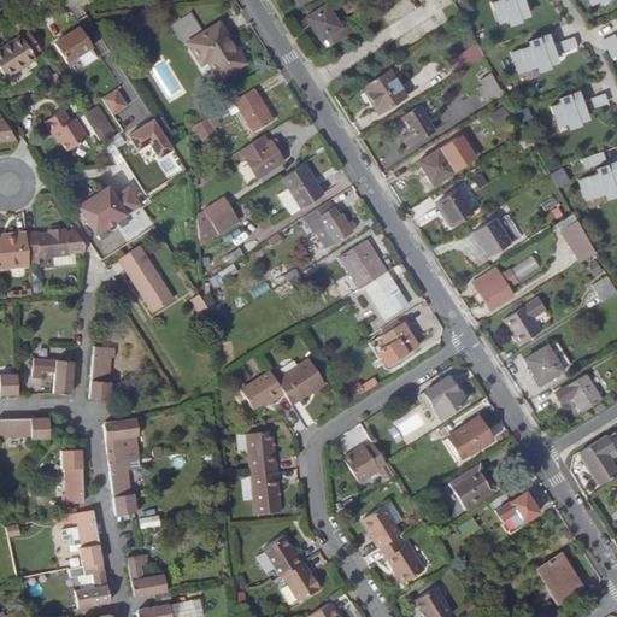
[(523,1),(523,0),(499,0),(500,0),(491,4),(494,11),(498,22),(507,18),(509,24),(519,21),(518,17),(528,15),(523,1)]
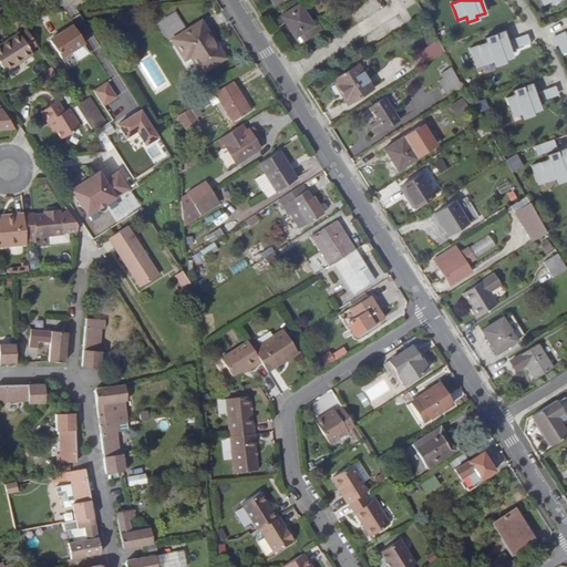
[(297,35),(301,43),(321,30),(316,20),(311,22),(300,4),(281,17),(296,37),(297,35)]
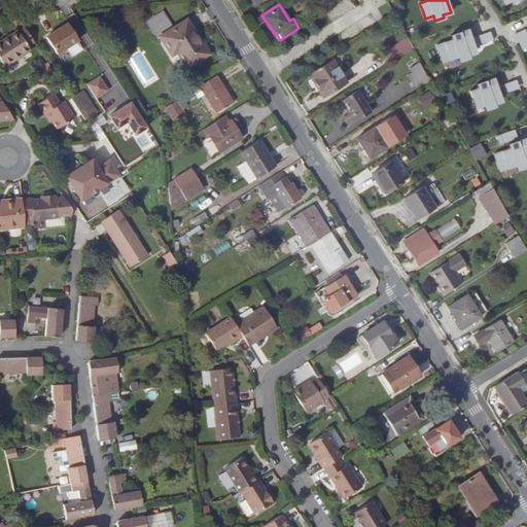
[(144,21),(152,33),(170,22),(162,9),(144,21)]
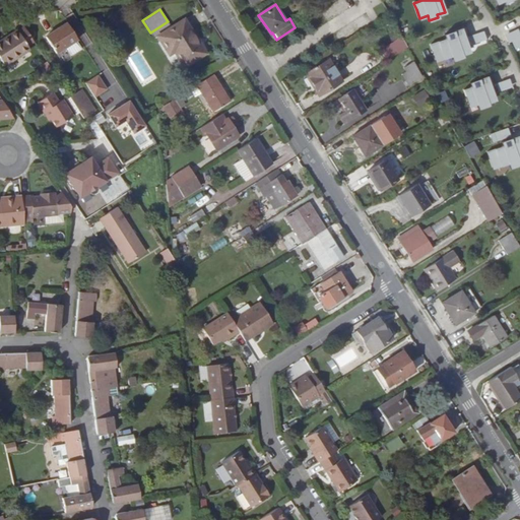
[(204,54),(184,20),(158,37),(170,54),(175,51),(185,66),(204,54)]
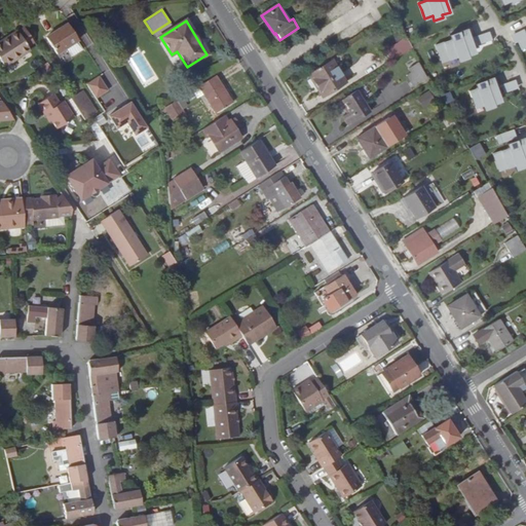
[(66,25),(43,39),(54,57),(76,42),(66,25)]
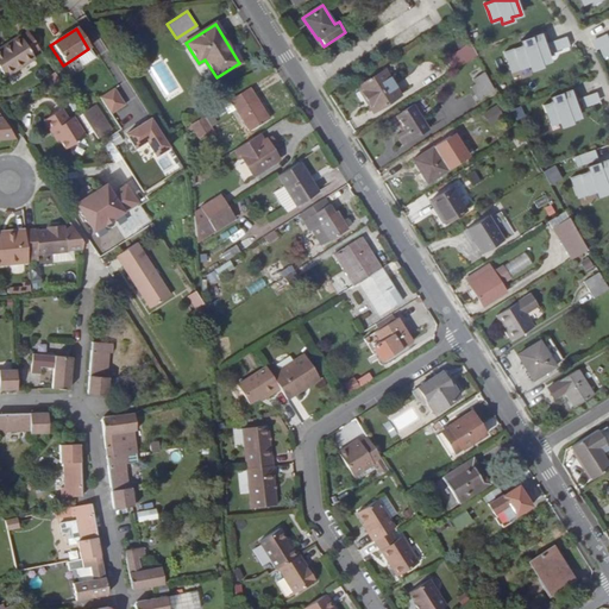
[(22,35),(0,48),(0,67),(6,77),(36,58),(22,35)]
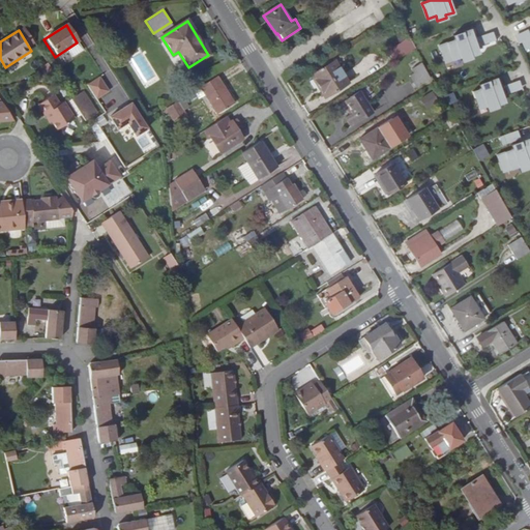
[(470,55),(478,52),(474,40),(472,34),(465,36),(463,32),(452,36),(454,40),(439,46),(444,61),(461,56),(462,60),(471,57),(470,55)]
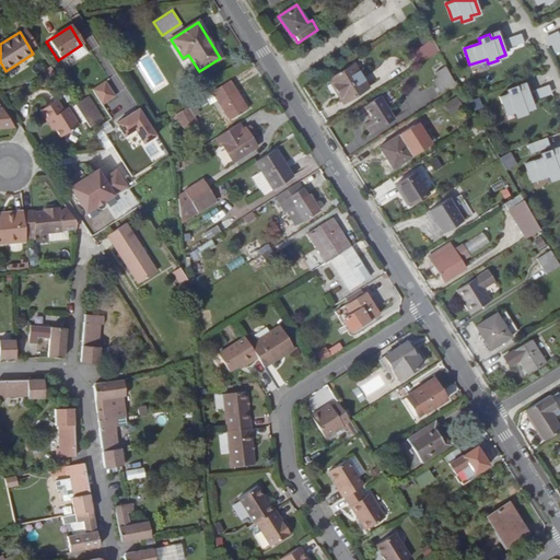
[(417,65),(439,51),(433,41),(410,55),(417,65)]
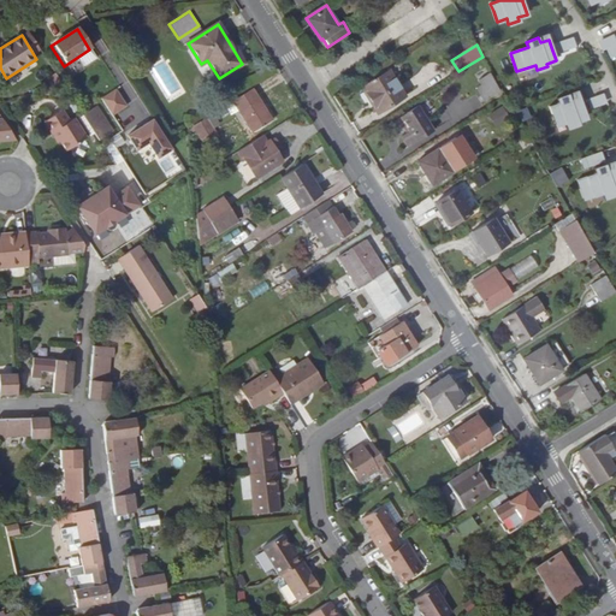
[(380,112),(404,96),(389,71),(363,86),(380,112)]
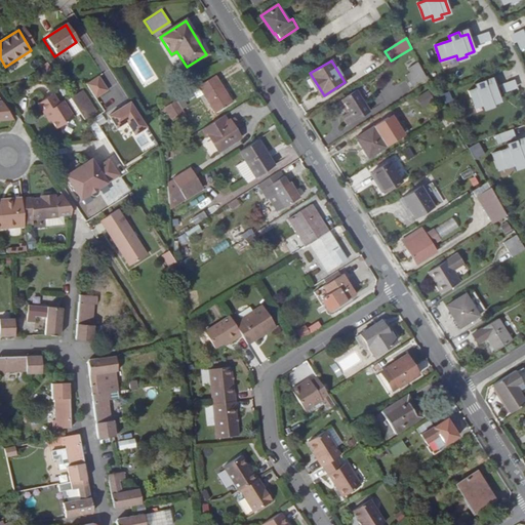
[(412,87),(420,82),(413,71),(406,76),(412,87)]
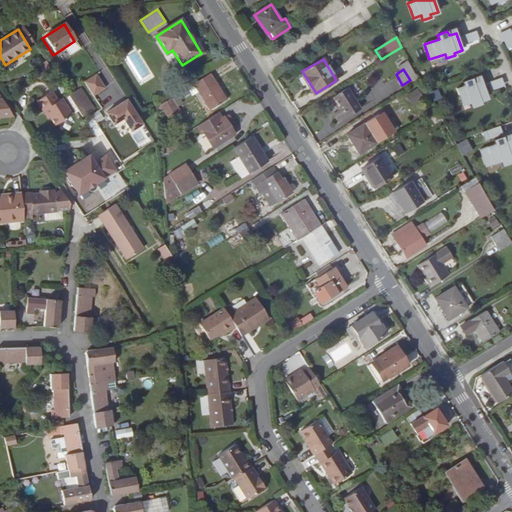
[(82,81),(91,96),(105,88),(95,73),(82,81)]
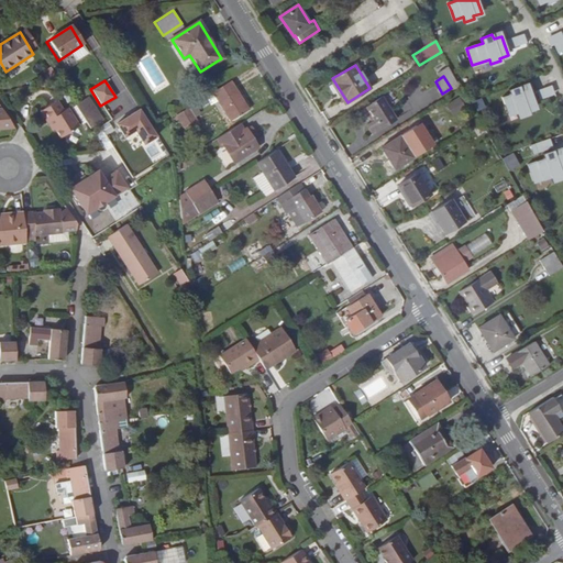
[(247,109),(229,80),(212,90),(231,119),(247,109)]
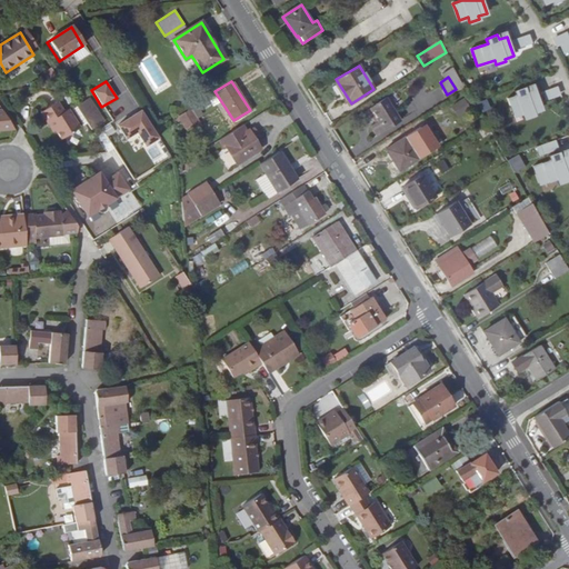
[(540,91),(545,101),(559,96),(556,87),(540,91)]
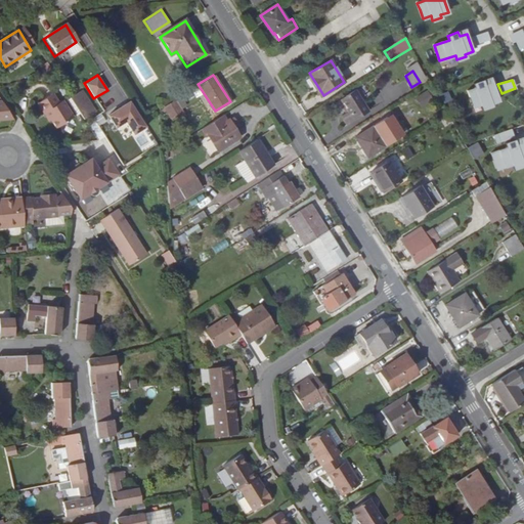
[(494,89),(495,89),(492,82),(485,85),(483,81),(474,84),(475,88),(468,91),(470,98),(470,97),(473,106),(481,103),(483,108),(491,105),(491,102),(498,100),(494,89)]
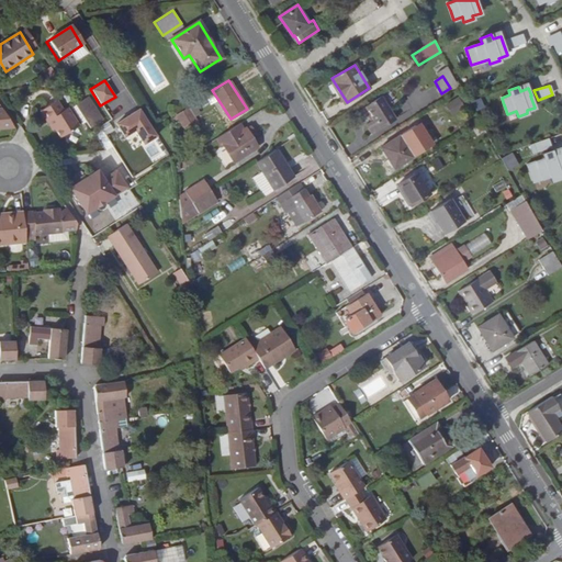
[(80,90),(69,97),(85,120),(96,113),(80,90)]
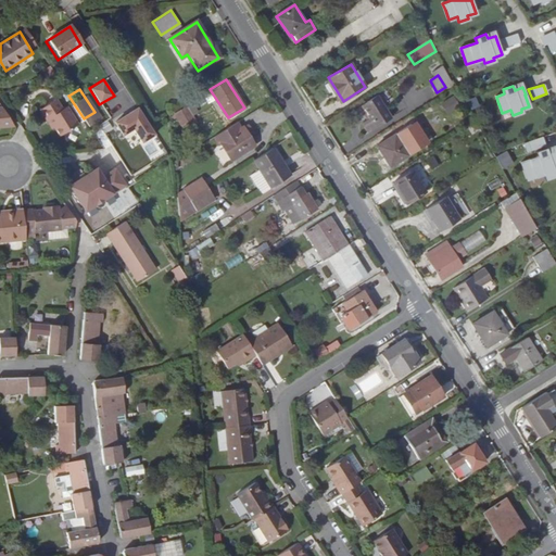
[(377,96),(362,105),(370,118),(363,124),(369,133),(392,118),(377,96)]
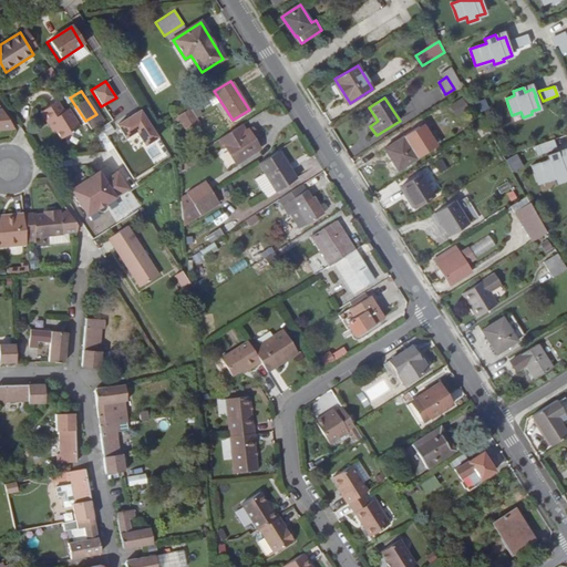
[(480,112),(487,109),(483,99),(475,102),(480,112)]
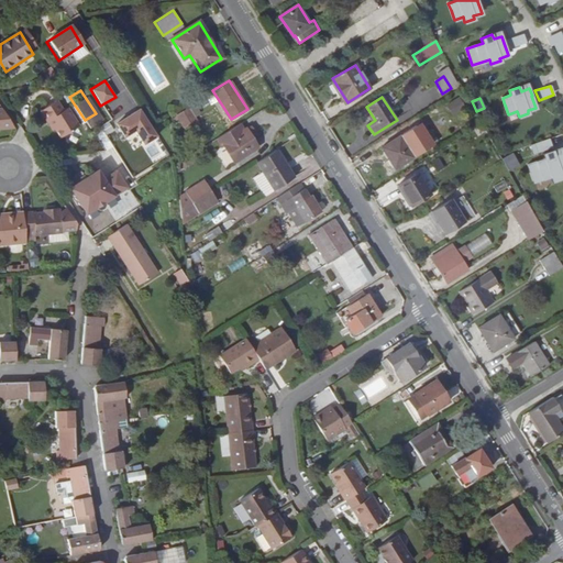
[(456,101),(444,109),(450,118),(462,111),(456,101)]
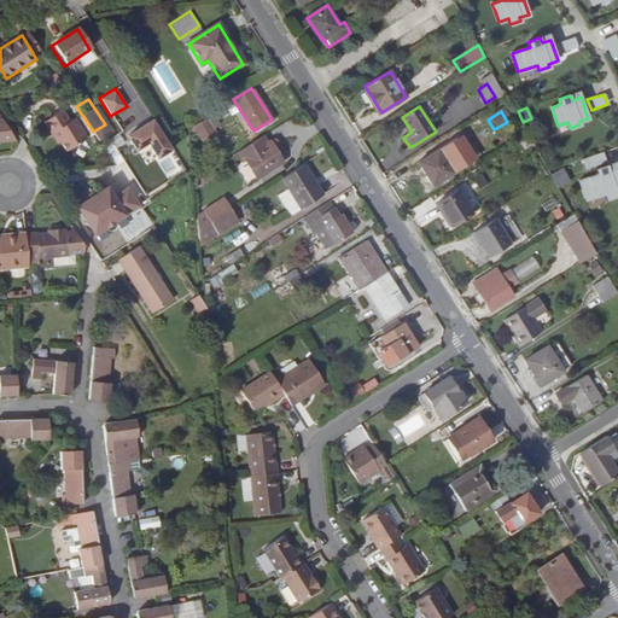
[(57,135),(62,145),(68,155),(88,141),(76,121),(71,124),(65,114),(46,126),(53,138),(57,135)]
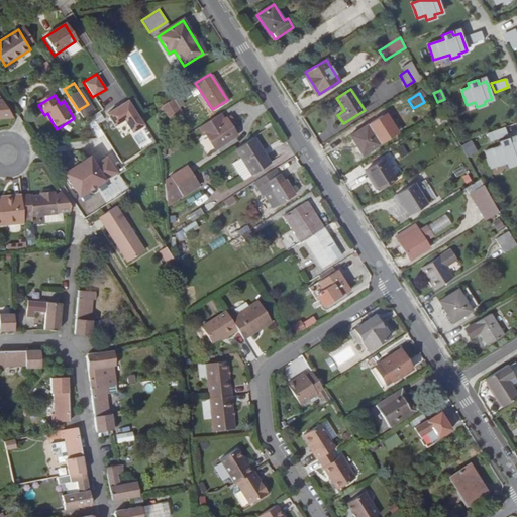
[(173,97),(162,104),(171,117),(181,111),(173,97)]
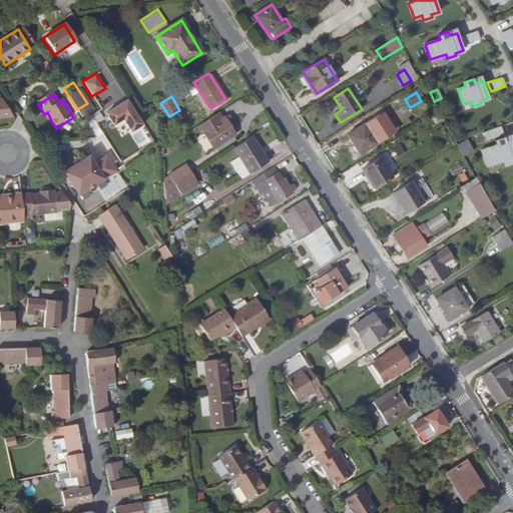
[(101,114),(110,127),(118,121),(127,134),(143,124),(125,98),(101,114)]
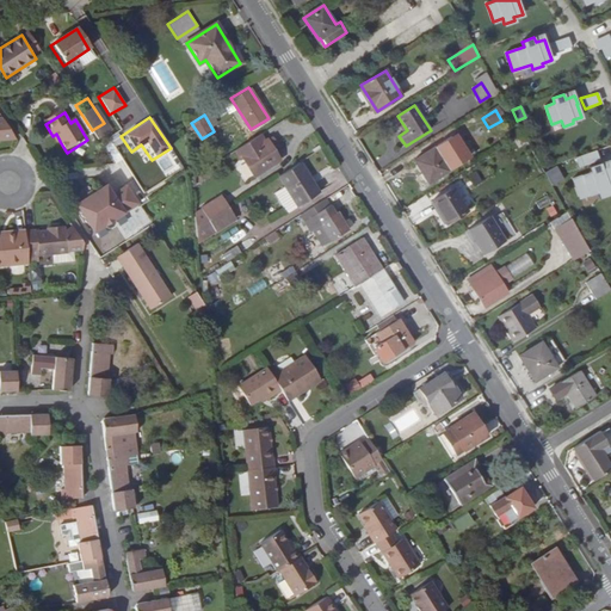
[(2,118),(0,118),(0,139),(16,137),(2,118)]
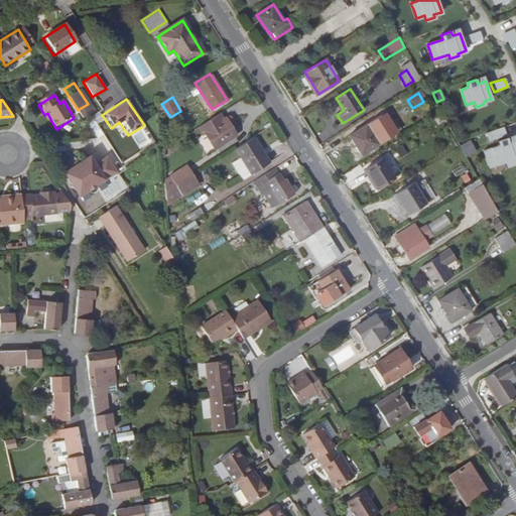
[(224,112),(206,123),(220,146),(238,135),(234,129),(228,119),(224,112)]
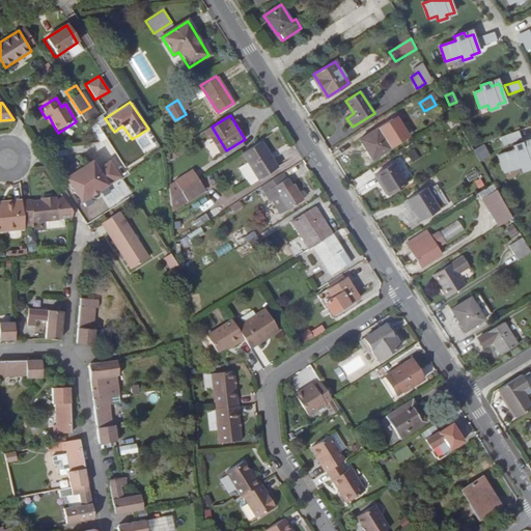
[(234,122),(241,133),(245,130),(239,119),(234,122)]
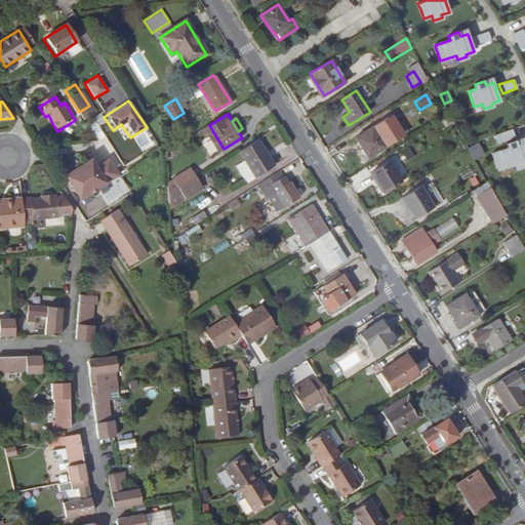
[(88,124),(96,142),(104,137),(95,121),(88,124)]
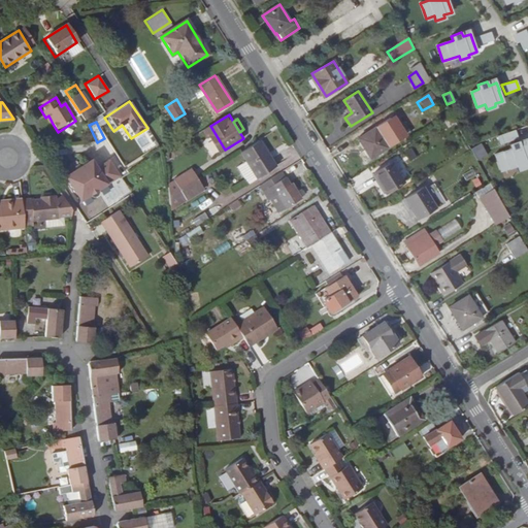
[(371,158),(388,147),(375,129),(359,139),(371,158)]
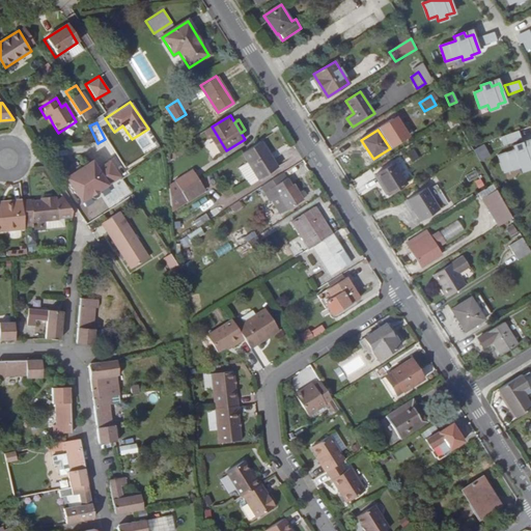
[(516,131),(499,137),(502,145),(520,139),(516,131)]
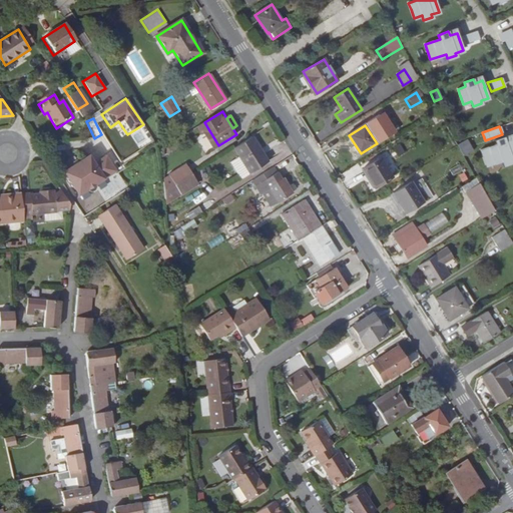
[(252,136),(234,148),(240,157),(250,173),(269,162),(252,136)]
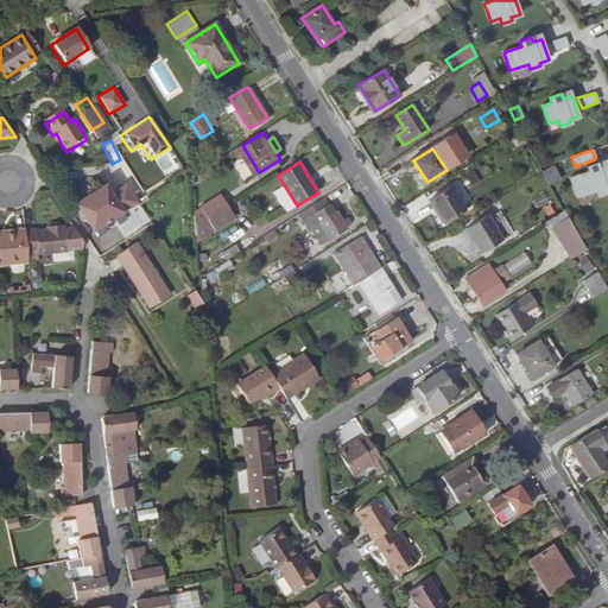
[(606,189),(607,188),(607,164),(600,168),(597,163),(586,168),(588,172),(570,178),(576,196),(595,189),(596,195),(607,191),(606,189)]
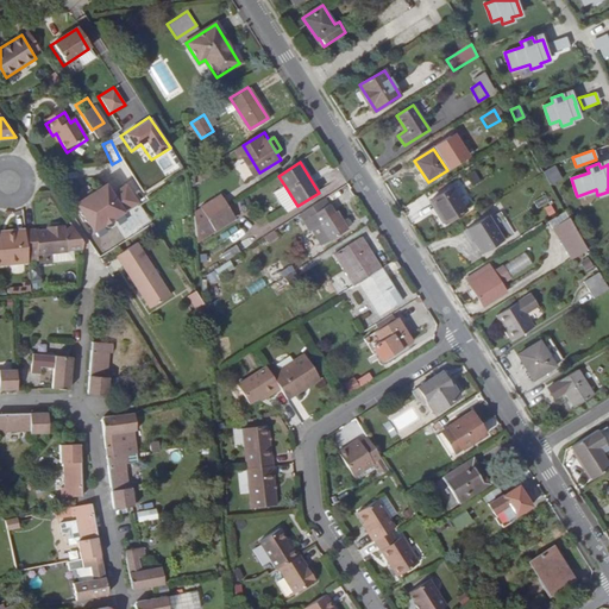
[(554,165),(544,173),(550,184),(562,177),(554,165)]
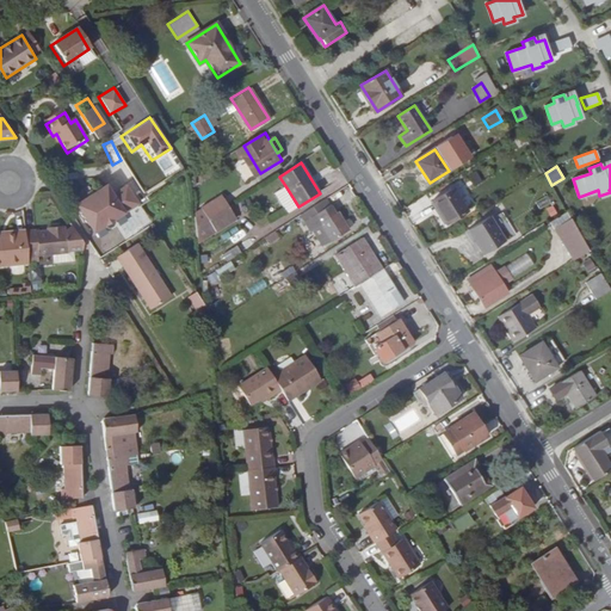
[(107,184),(75,204),(93,232),(139,204),(127,185),(113,192),(107,184)]
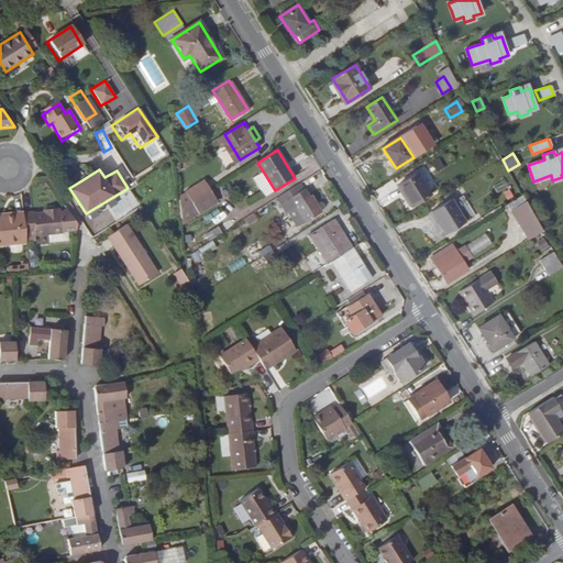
[(275,190),(264,173),(253,179),(264,197),(275,190)]
